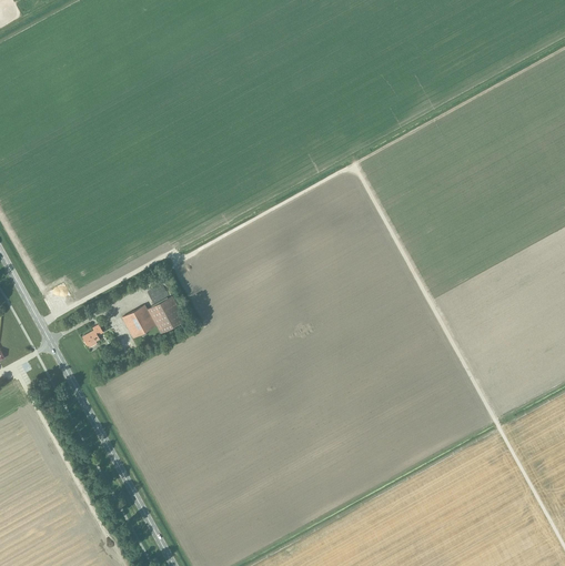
[(151,305),(165,297),(159,286),(144,294),(151,305)]
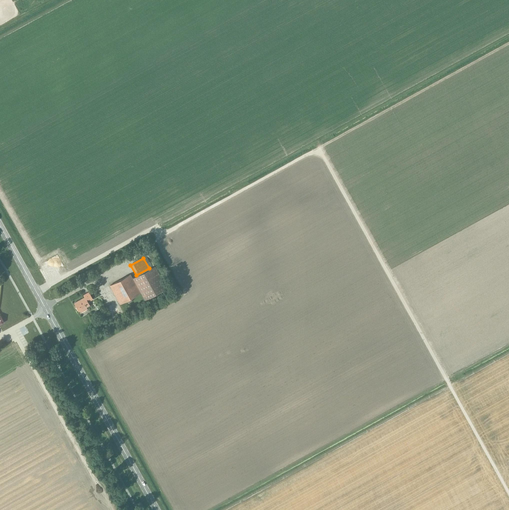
[(152,268),(129,280),(127,277),(107,288),(117,306),(138,295),(142,302),(164,290),(152,268)]
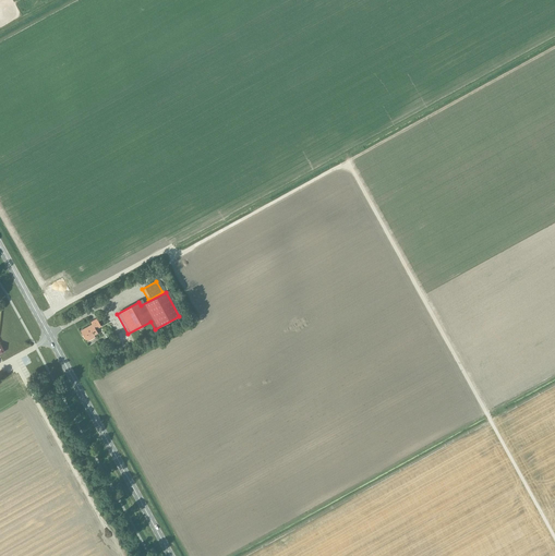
[(93,331),(97,329),(94,321),(87,324),(89,327),(77,333),(83,341),(94,336),(93,331)]
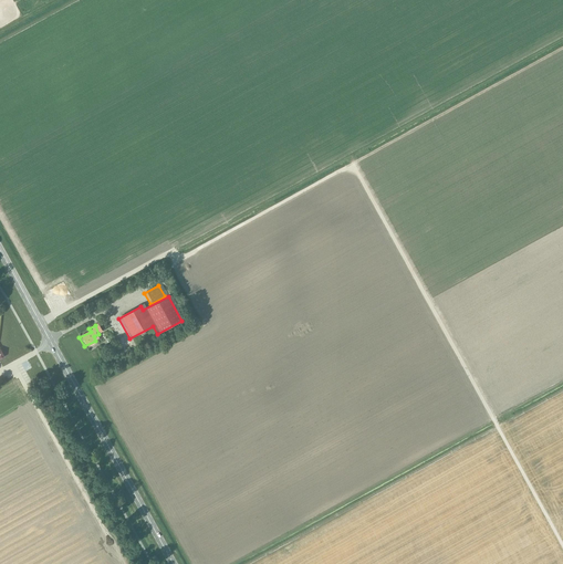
[(513,430),(511,426),(502,430),(506,437),(511,435),(510,431),(513,430)]
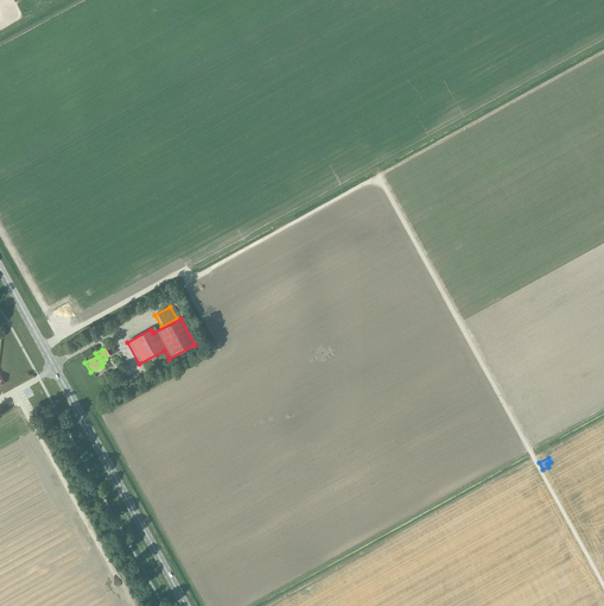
[(522,481),(533,477),(529,468),(519,473),(522,481)]
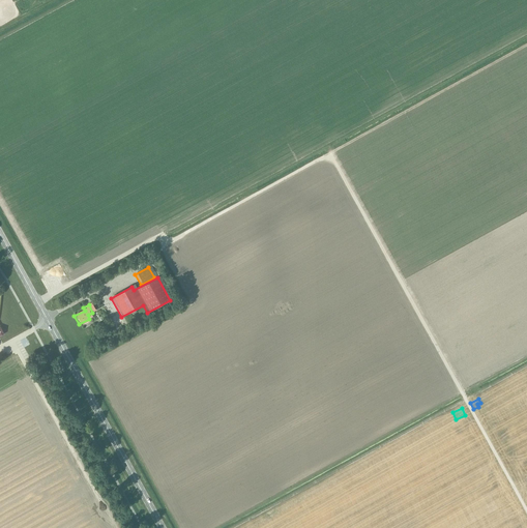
[(485,409),(475,414),(486,433),(495,428),(493,422),(490,424),(488,420),(490,419),(485,409)]
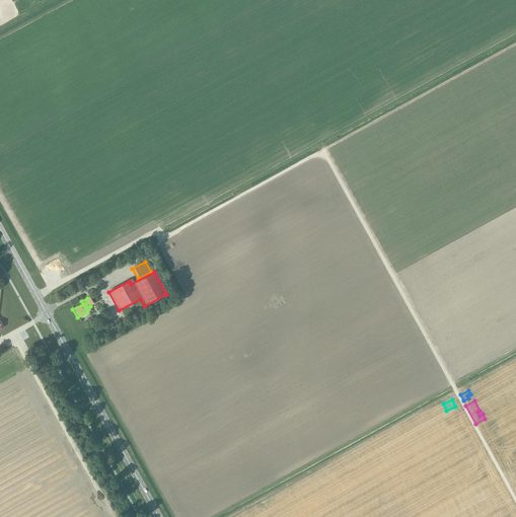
[(478,427),(485,441),(490,438),(488,433),(491,432),(489,428),(490,428),(488,423),(478,427)]
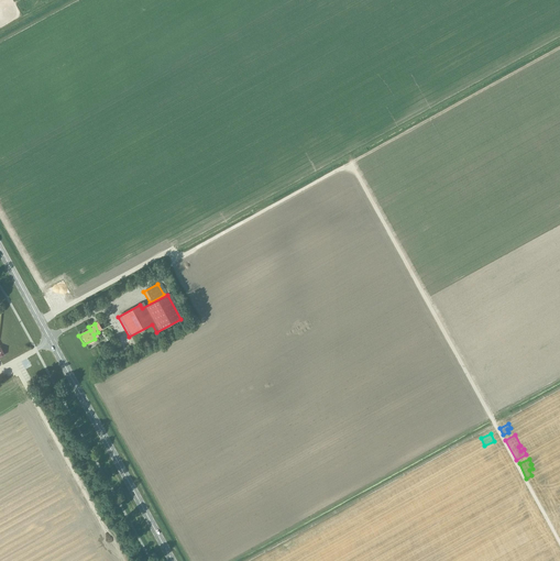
[(533,487),(540,506),(551,502),(550,498),(551,498),(549,493),(546,494),(542,485),(546,483),(546,482),(533,487)]
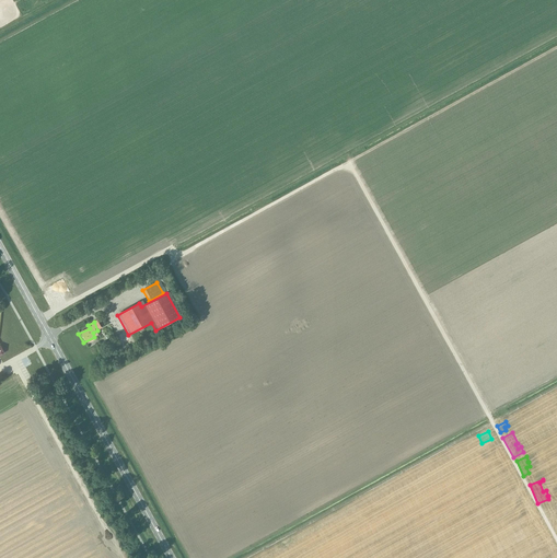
[(550,504),(543,509),(549,524),(555,521),(552,516),(554,515),(552,511),(554,510),(550,504)]
